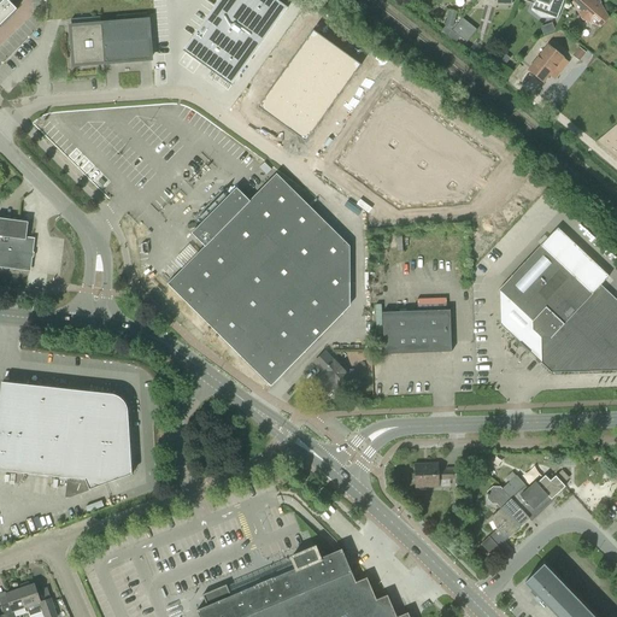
[(0,0),(0,25),(17,10),(6,0),(0,0)]
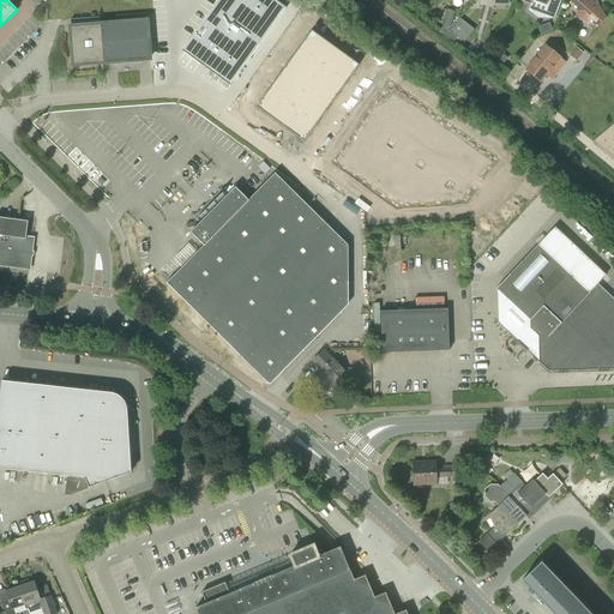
[(275,0),(215,0),(180,49),(196,60),(228,84),(284,6),(275,0)]
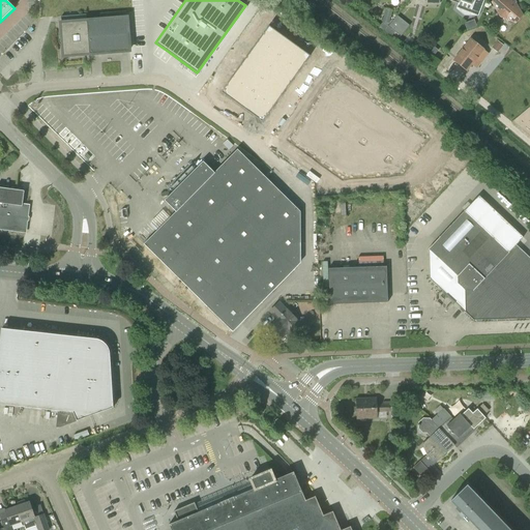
[(459,4),(460,0),(471,4),(471,17),(478,17),(484,0),(448,0),(449,1),(459,4)]
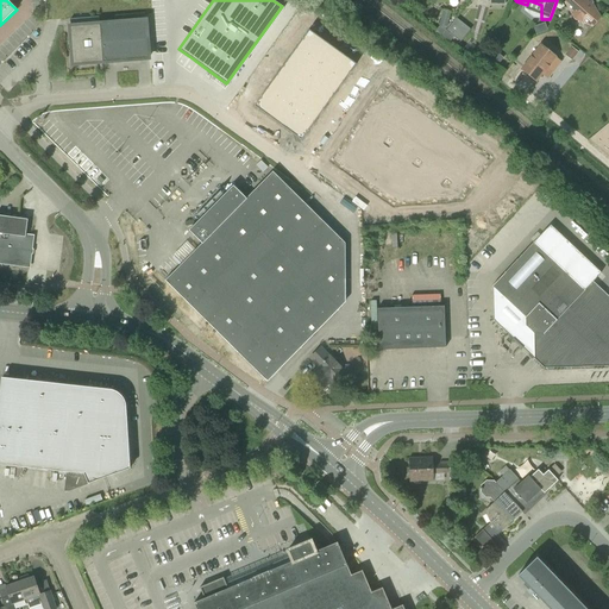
[(566,0),(564,4),(575,20),(592,27),(601,18),(592,4),(594,4),(591,0),(590,0),(566,0)]
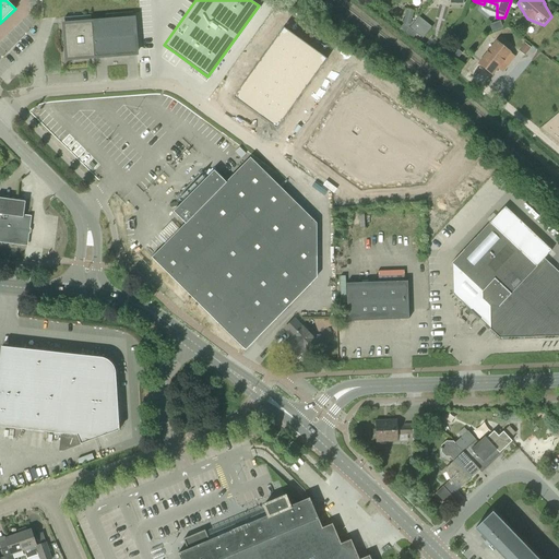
[(401,30),(405,33),(409,27),(414,11),(406,9),(403,22),(405,23),(401,30)]
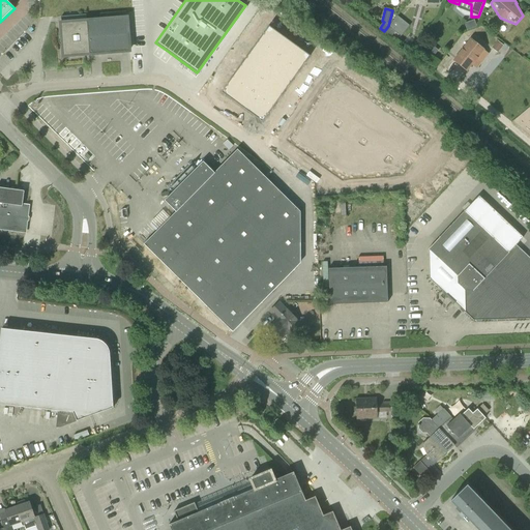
[(388,26),(384,31),(391,36),(395,32),(401,36),(410,26),(396,16),(388,26)]
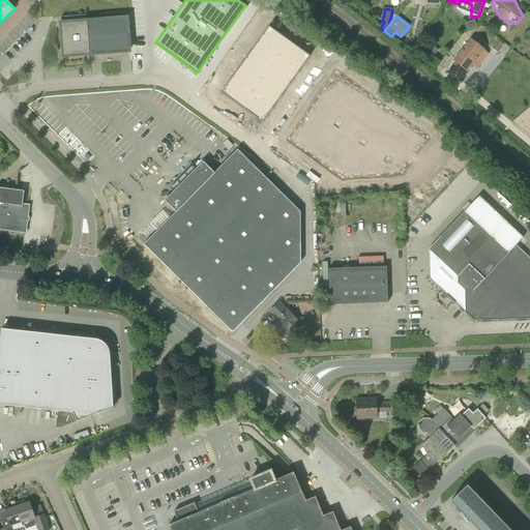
[(476,20),(467,22),(468,28),(477,26),(476,20)]
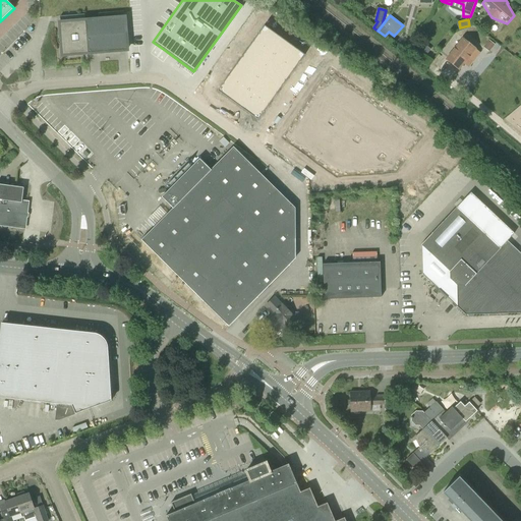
[(125,21),(60,26),(62,58),(127,54),(125,21)]
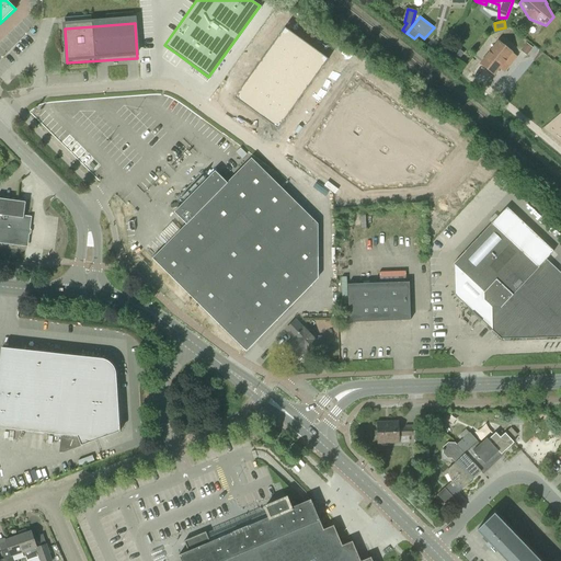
[(284,127),(334,57),(290,26),(241,95),(284,127)]
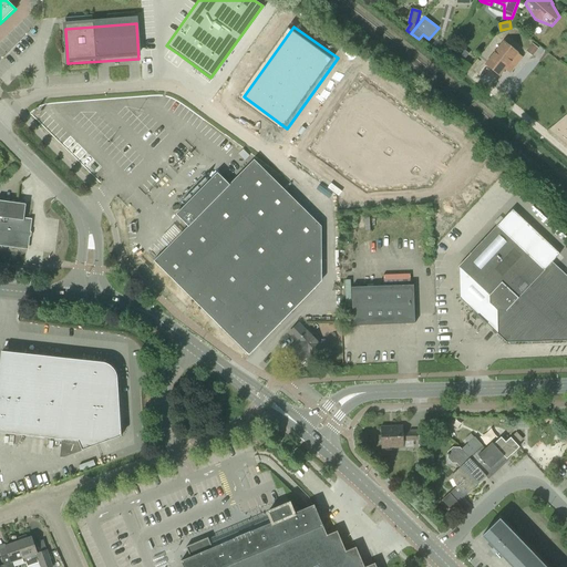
[(486,65),(500,75),(512,60),(517,64),(522,58),(504,43),(486,65)]
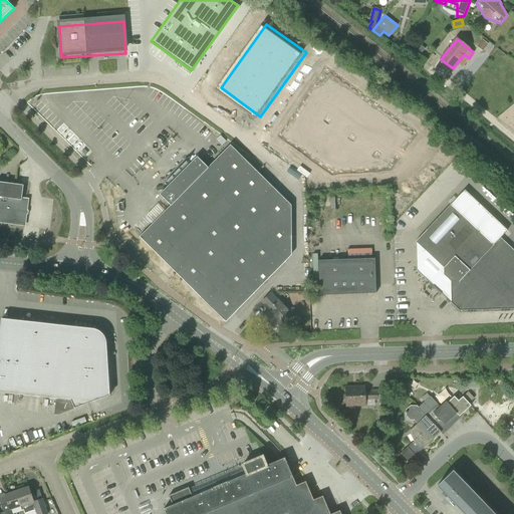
[(482,39),(477,46),(483,51),(488,44),(482,39)]
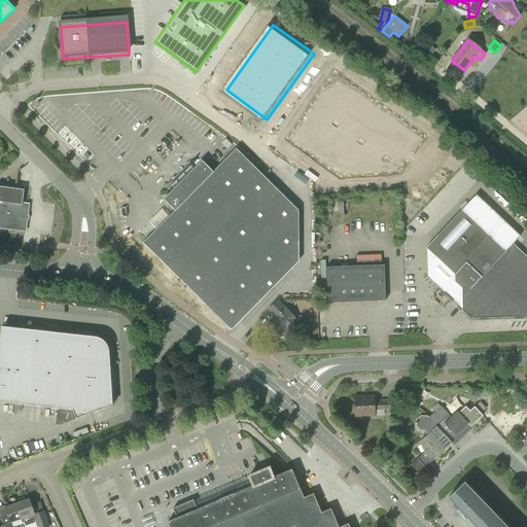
[(341,69),(291,137),(319,156),(347,178),(408,173),(435,135),(341,69)]
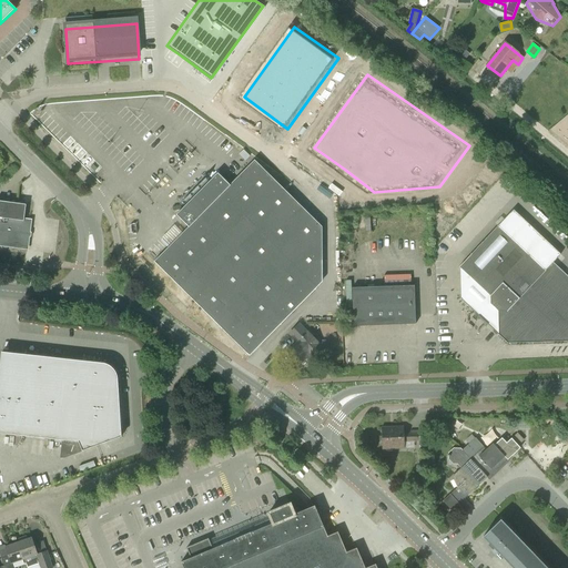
[(254,161),(230,185),(217,173),(176,215),(189,227),(154,262),(250,356),(317,287),(306,277),(322,261),(326,232),(254,161)]
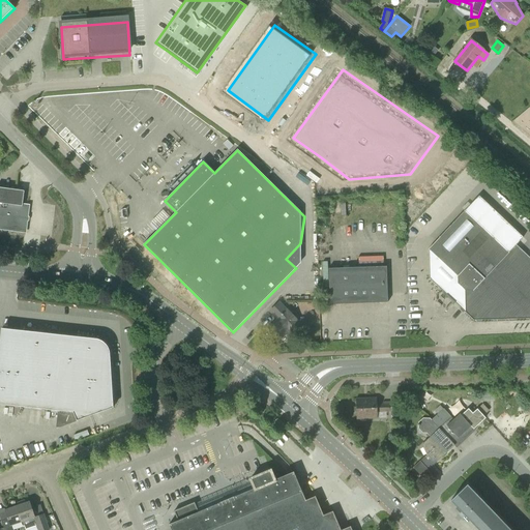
[(0,228),(24,231),(27,206),(22,206),(24,192),(0,187),(0,228)]
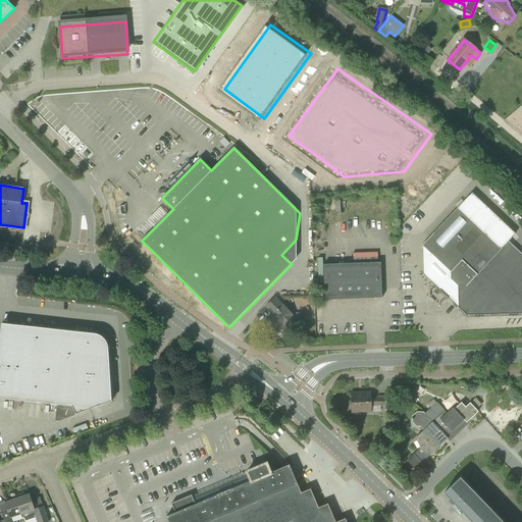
[(498,238),(502,233),(483,216),(475,225),(458,208),(422,246),(451,272),(451,279),(458,286),(459,308),(466,316),(521,314),(521,254),(508,242),(507,244),(503,240),(498,246),(492,241),(497,237),(498,238)]
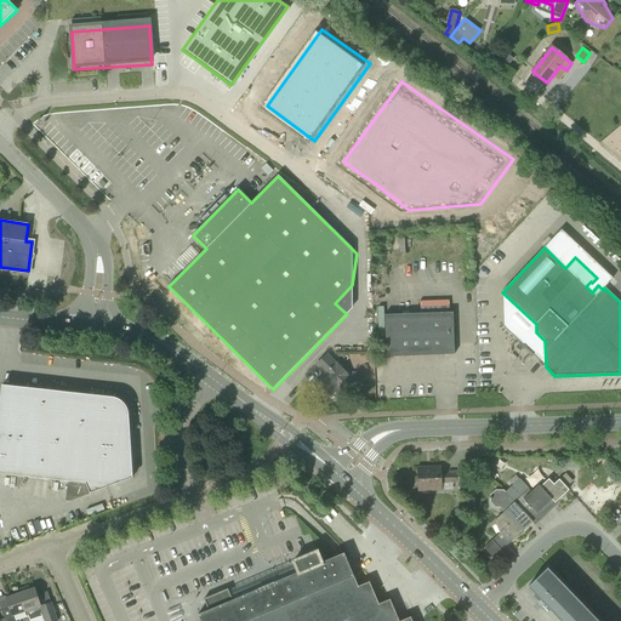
[(385,315),(386,358),(455,355),(453,313),(385,315)]
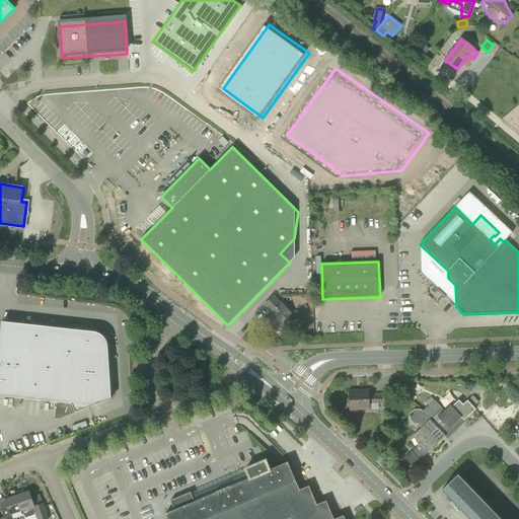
[(265,305),(272,313),(263,322),(273,334),(285,322),(292,329),(299,322),(292,315),(281,304),(274,297),(265,305)]
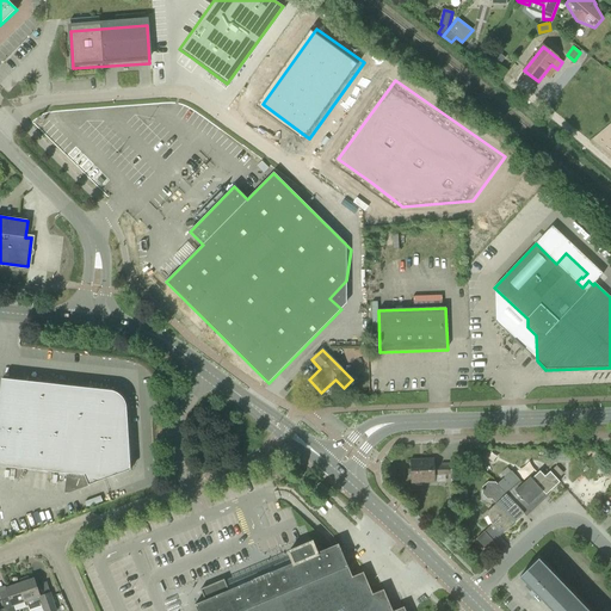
[(116,393),(115,393),(112,392),(110,392),(94,389),(94,392),(84,390),(84,388),(13,381),(13,382),(2,381),(2,380),(1,380),(0,389),(0,467),(85,476),(88,486),(130,470),(127,411),(127,408),(125,407),(125,406),(125,405),(124,403),(124,402),(123,400),(123,399),(122,397),(119,396),(118,395),(116,393)]
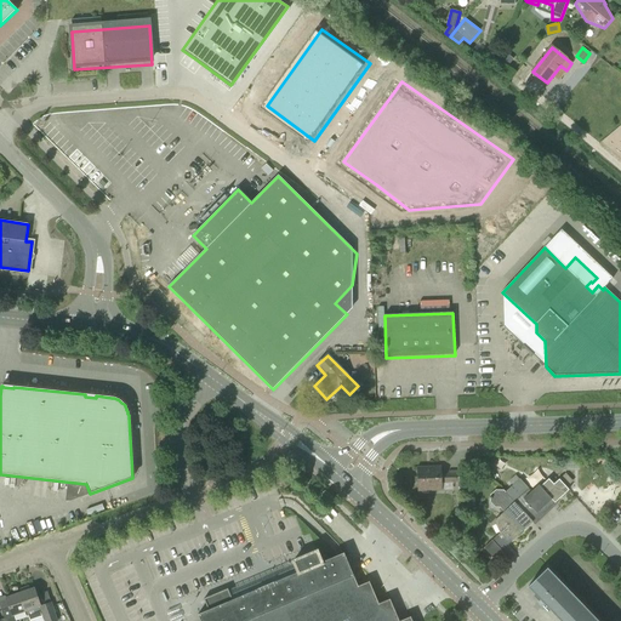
[(459,483),(459,488),(467,488),(466,466),(457,467),(457,472),(449,472),(449,474),(442,474),(442,467),(417,468),(417,491),(442,490),(442,483),(459,483)]
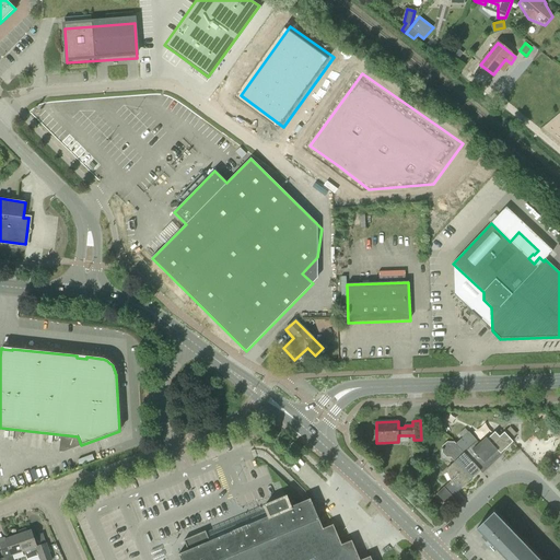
[(454,442),(464,453),(481,470),(487,466),(513,442),(504,432),(500,436),(494,432),(487,439),(486,438),(479,443),(469,432),(456,444),(454,442)]
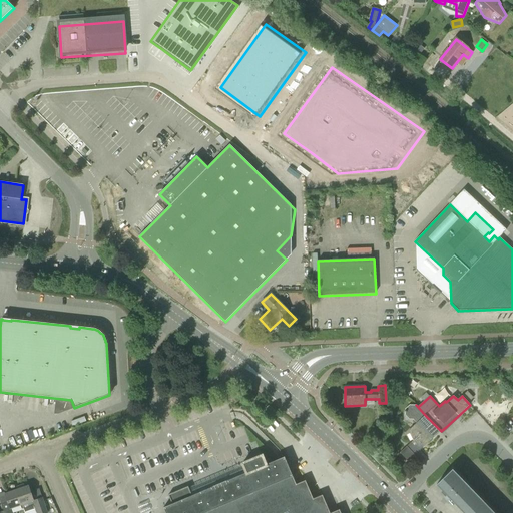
[(425,415),(416,405),(410,405),(405,409),(405,415),(409,420),(413,420),(418,425),(411,431),(417,437),(400,453),(404,457),(410,451),(414,455),(441,431),(425,415)]
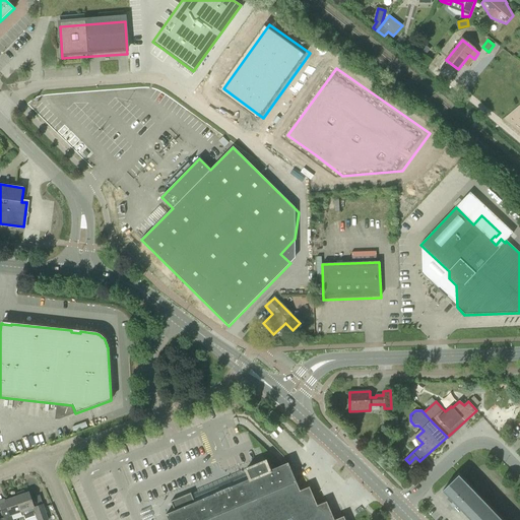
[(168,519),(344,519),(344,517),(335,519),(334,519),(326,502),(317,506),(309,488),(300,492),(288,463),(269,471),(267,466),(265,461),(246,470),(250,479),(195,503),(193,498),(191,494),(171,502),(175,511),(166,515),(168,519)]
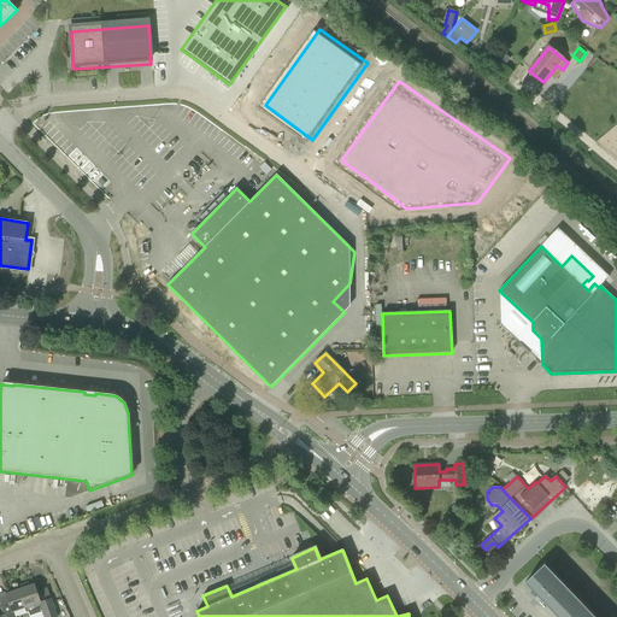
[(524,582),(553,612),(571,594),(544,564),(524,582)]
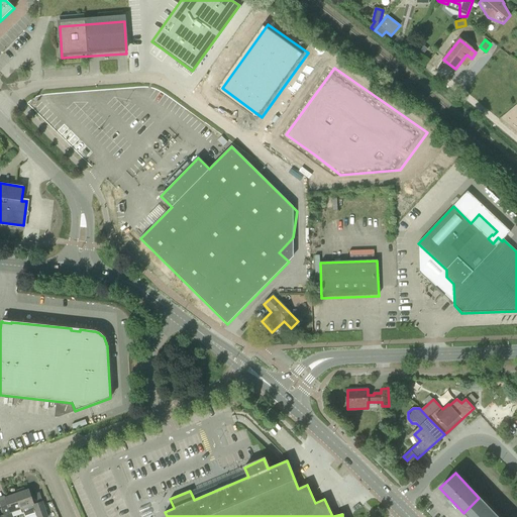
[(28,490),(16,494),(21,510),(21,509),(24,516),(35,512),(36,516),(47,516),(48,516),(52,516),(49,512),(47,513),(43,501),(33,504),(28,490)]
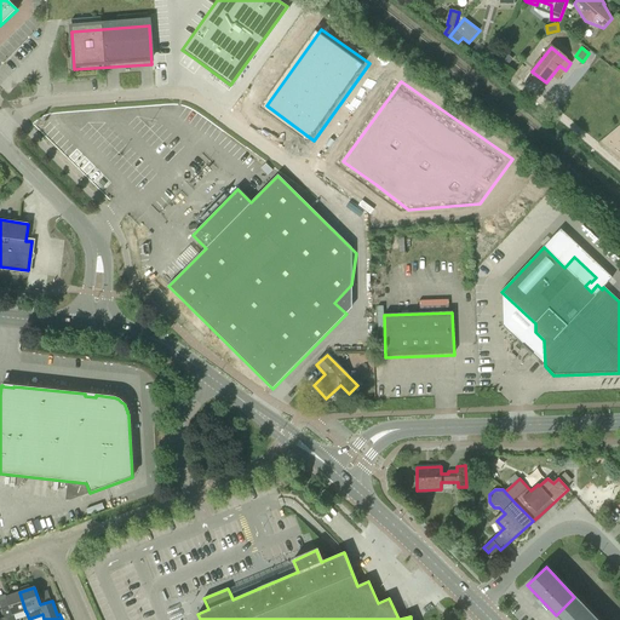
[(26,612),(19,592),(5,597),(9,607),(1,609),(5,618),(0,619),(13,619),(12,615),(26,612)]
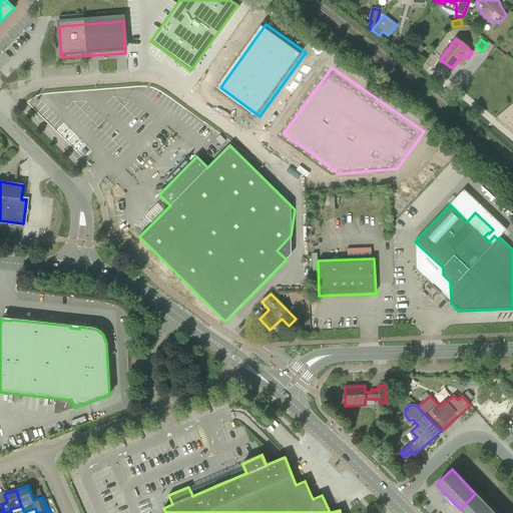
[(460,509),(463,512),(493,512),(475,494),(460,509)]
